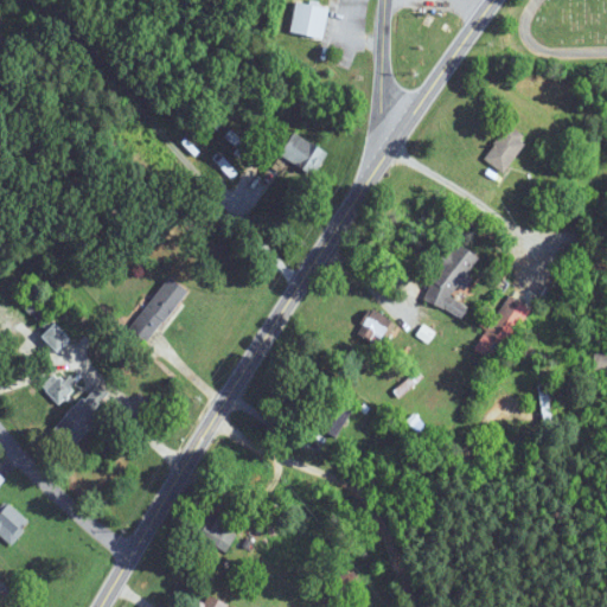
[(324,39),(330,8),(296,1),(291,32),(324,39)]
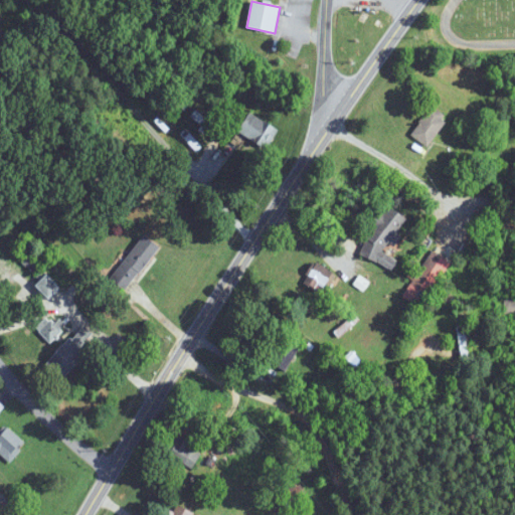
[(449,120),(433,107),(411,135),(427,148),(449,120)]
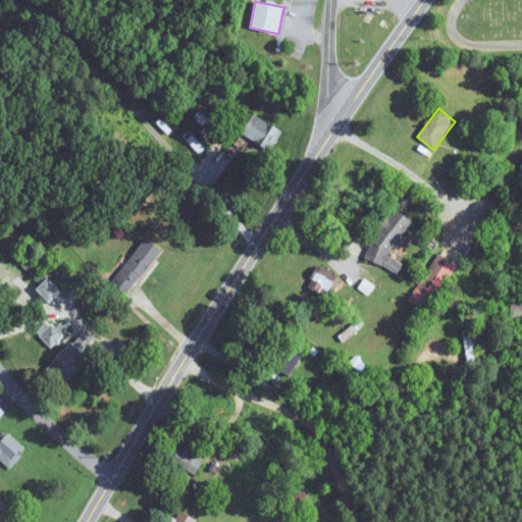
[(192,120),(214,138),(220,129),(198,112),(192,120)]
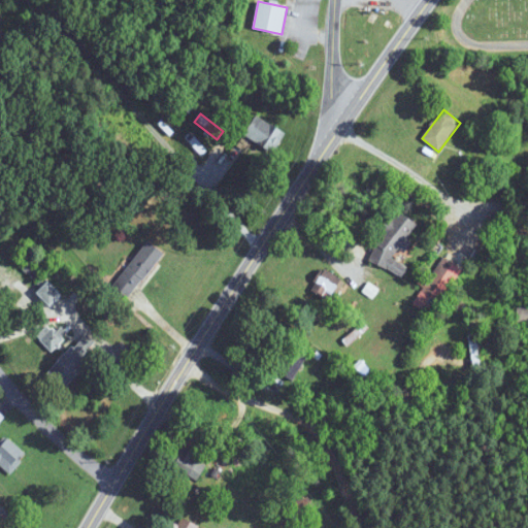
[(285,132),(255,114),(242,134),(272,152),(285,132)]
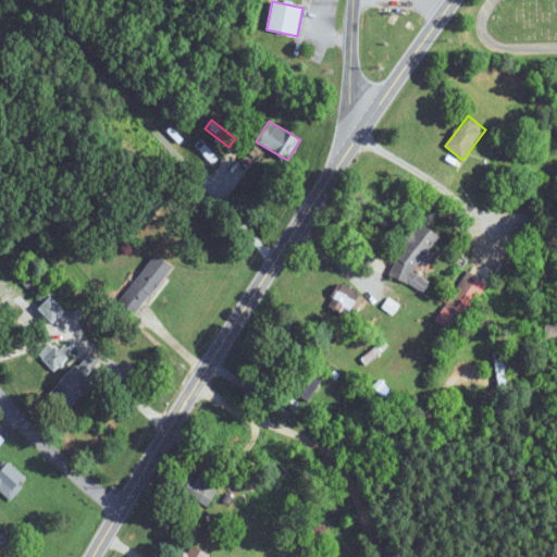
[(431,282),(413,274),(419,262),(429,267),(434,255),(431,254),(440,233),(413,221),(390,275),(426,293),(431,282)]
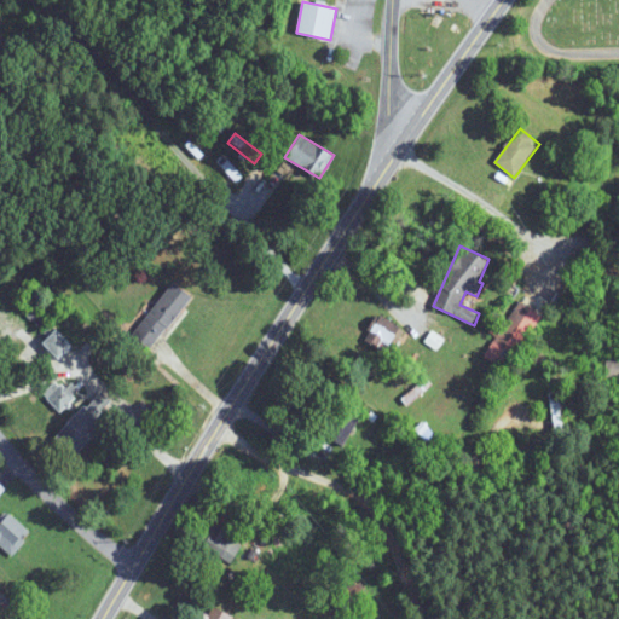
[(151,351),(192,296),(173,282),(132,337),(151,351)]
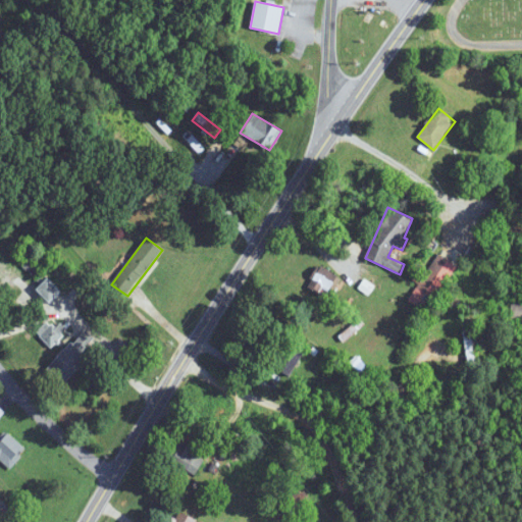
[(408,300),(425,312),(457,267),(438,255),(420,280),(421,281),(408,300)]
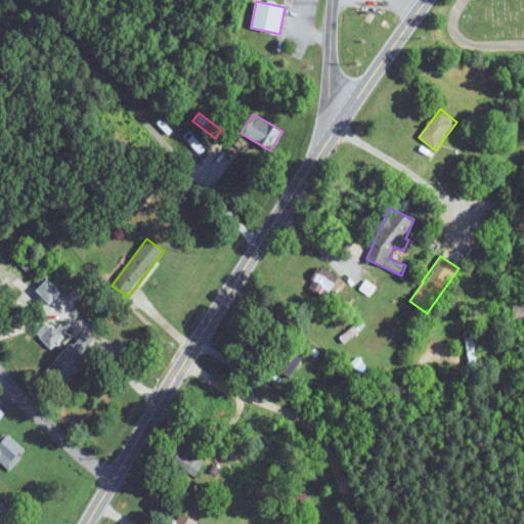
[(333,293),(338,281),(328,277),(329,275),(317,270),(308,290),(321,296),(324,289),(333,293)]
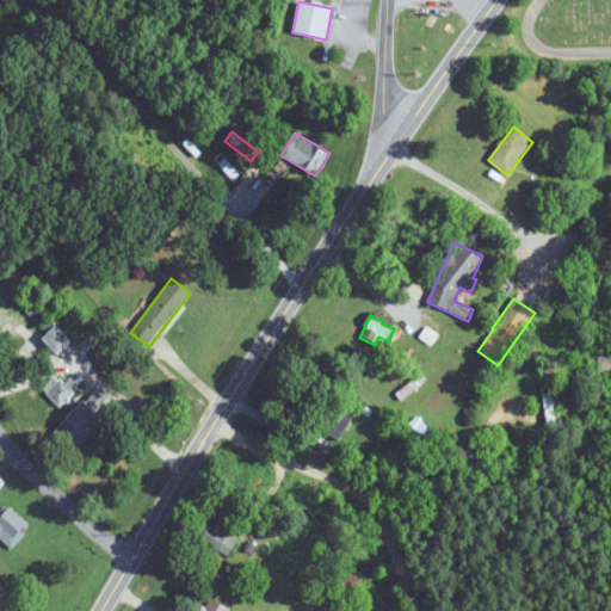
[(72,340),(56,326),(44,339),(60,353),(72,340)]
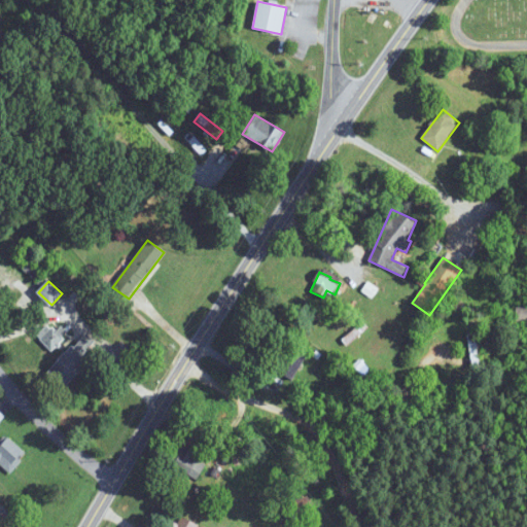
[(526,323),(526,307),(515,307),(515,323),(526,323)]
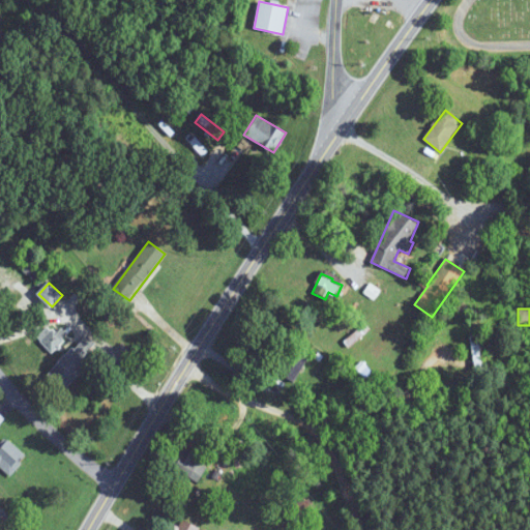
[(372,328),(354,311),(343,322),(348,327),(339,336),(351,349),(372,328)]
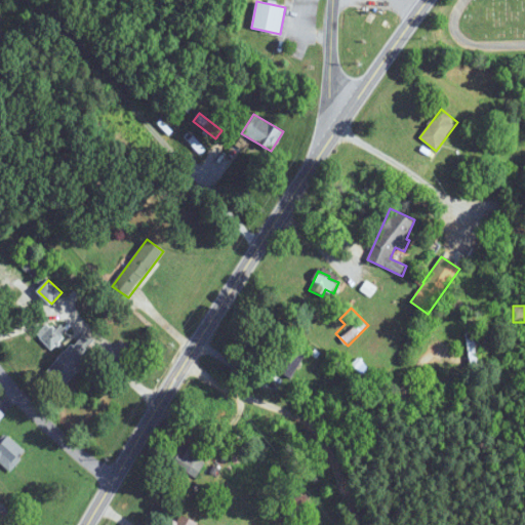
[(65,332),(49,321),(37,336),(52,348),(65,332)]
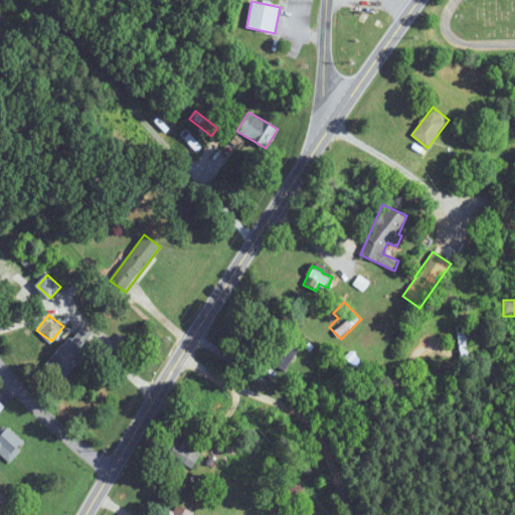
[(81,347),(94,334),(82,325),(46,365),(62,379),(88,352),(81,347)]
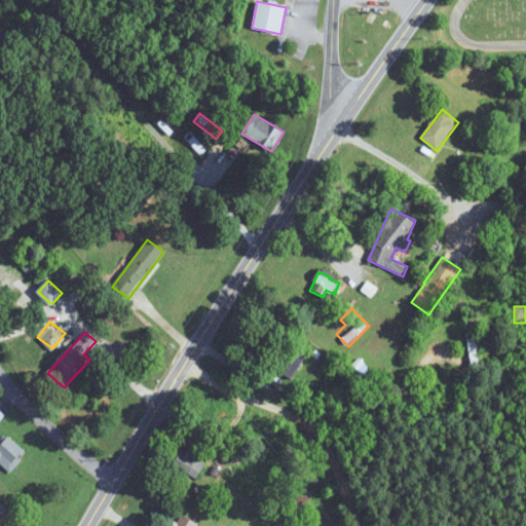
[(277,371),(292,379),(308,353),(295,344),(277,371)]
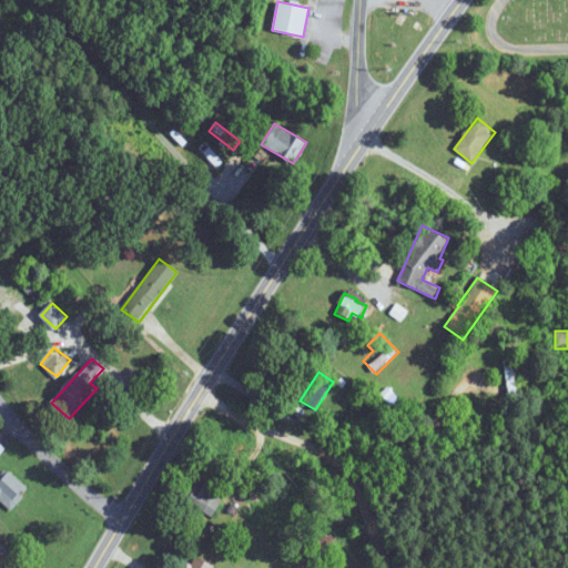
[(0,477),(0,499),(10,510),(30,492),(8,469),(0,477)]
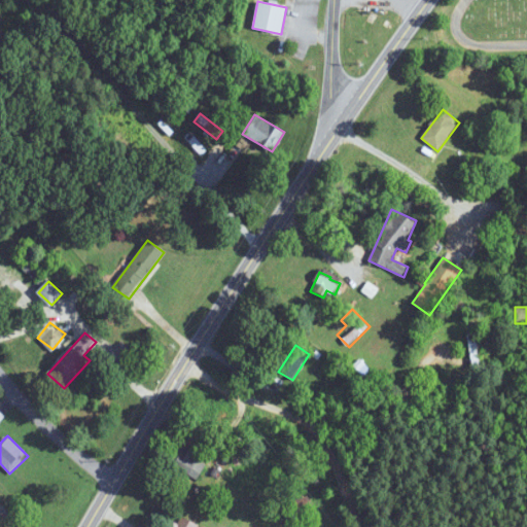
[(197,453),(180,444),(170,463),(199,480),(208,464),(195,456),(197,453)]
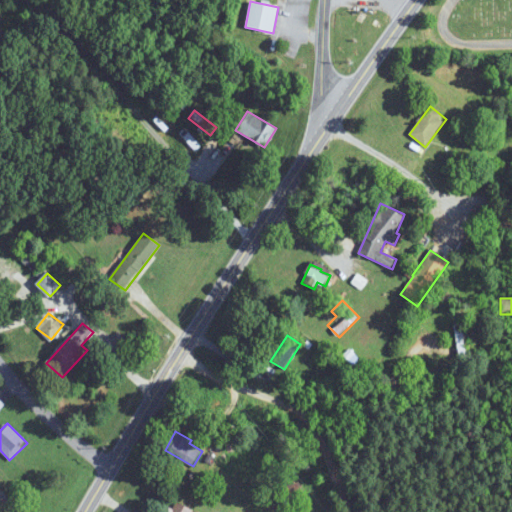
[(193,511),(194,511),(177,501),(169,511),(193,511)]
